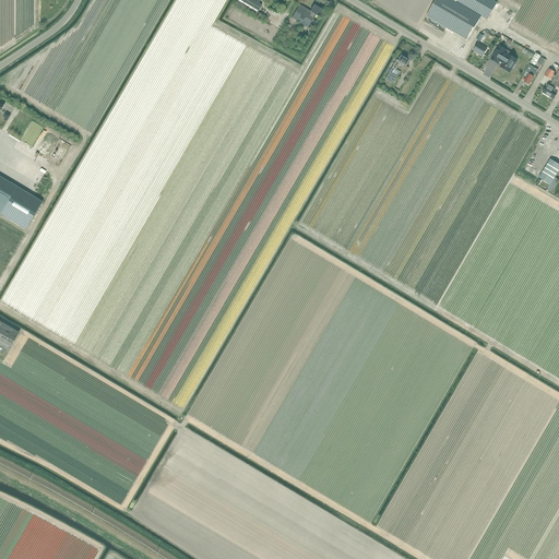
[(237,0),(236,3),(257,15),(264,21),(266,18),(258,12),(262,6),(258,3),(260,0),(237,0)]
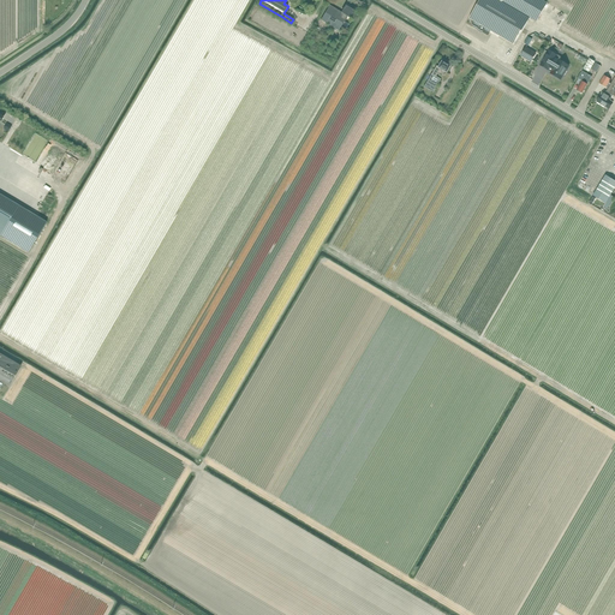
[(537,23),(548,4),(542,0),(481,0),(470,19),(475,22),(472,27),(489,36),(491,31),(514,46),(530,19),(537,23)]
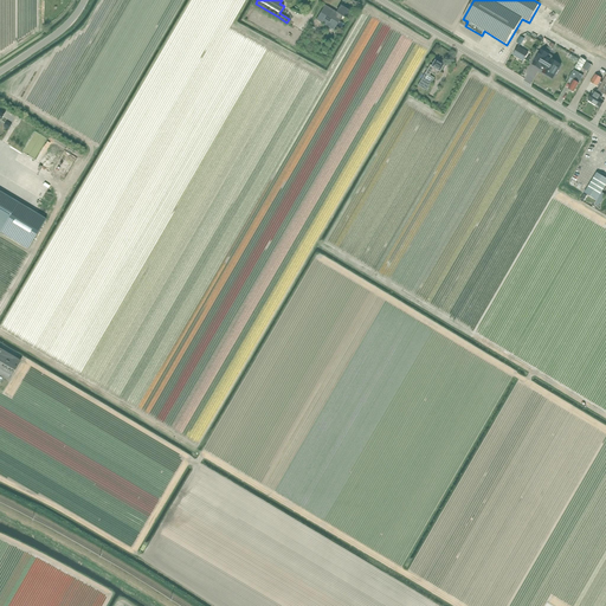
[(349,11),(341,6),(337,13),(326,6),(316,20),(334,31),(342,17),(345,19),(349,11)]
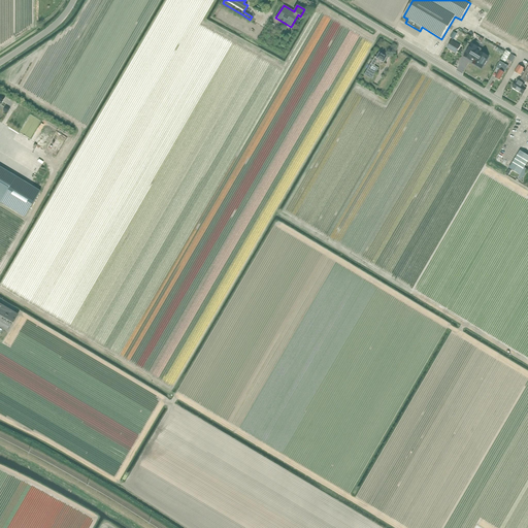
[(484,7),(480,13),(484,17),(488,10),(484,7)]
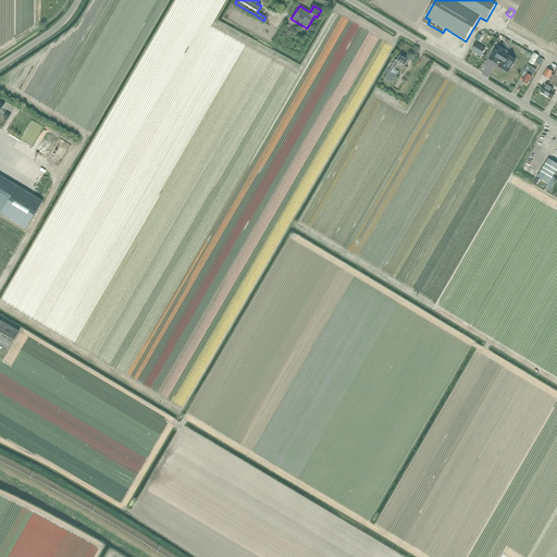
[(482,54),(486,48),(477,42),(472,51),(475,53),(477,52),(482,54)]
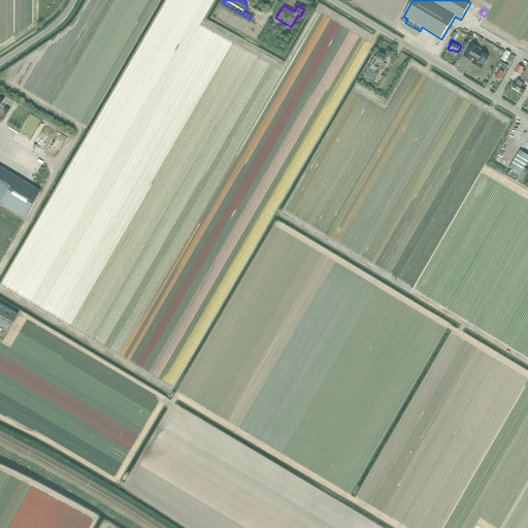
[(489,57),(481,52),(480,52),(477,51),(479,47),(471,43),(464,57),(470,61),(471,60),(473,62),(472,63),(482,68),(484,64),(485,65),(487,61),(486,61),(489,57)]
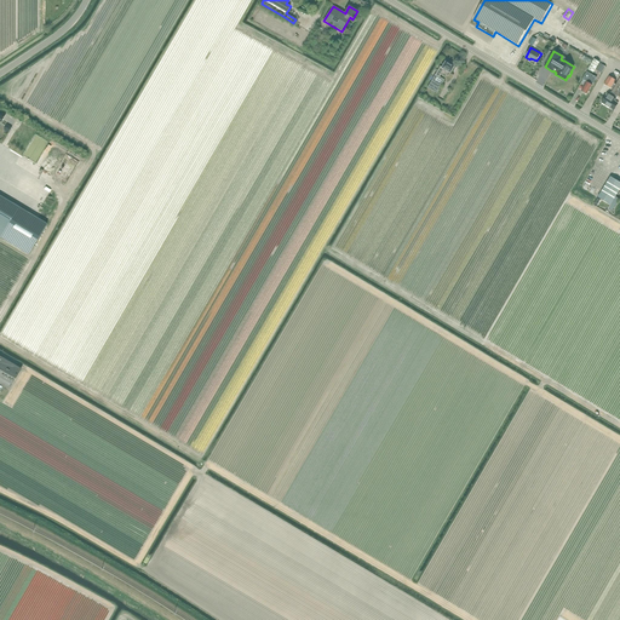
[(600,63),(598,62),(595,59),(589,70),(595,73),(600,63)]
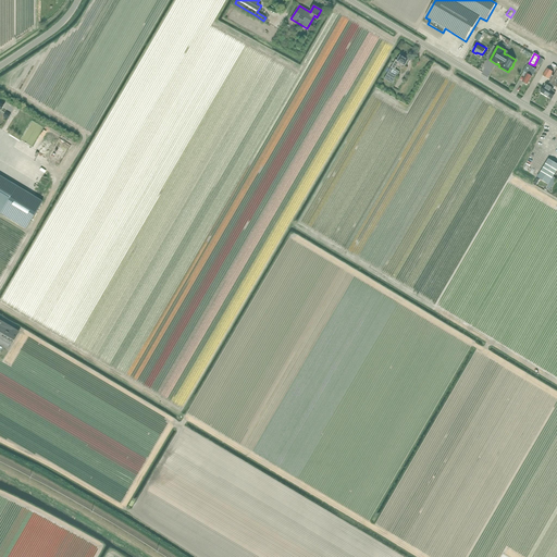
[(404,66),(407,61),(400,57),(397,61),(395,60),(384,79),(392,84),(399,72),(395,70),(398,63),(404,66)]
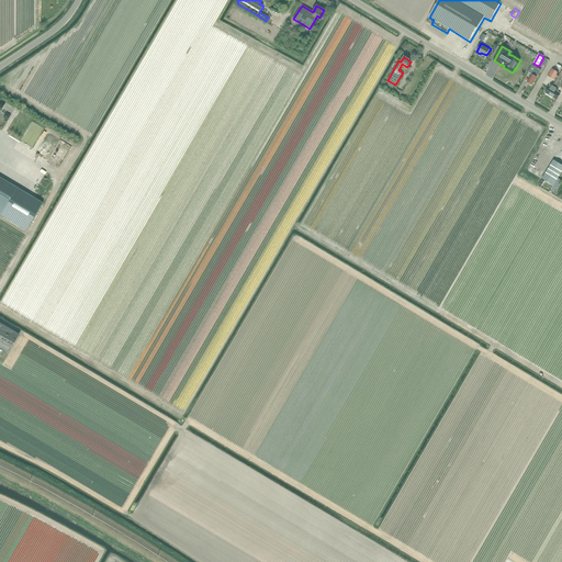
[(531,75),(527,82),(532,86),(541,70),(536,67),(532,65),(528,72),(531,75)]
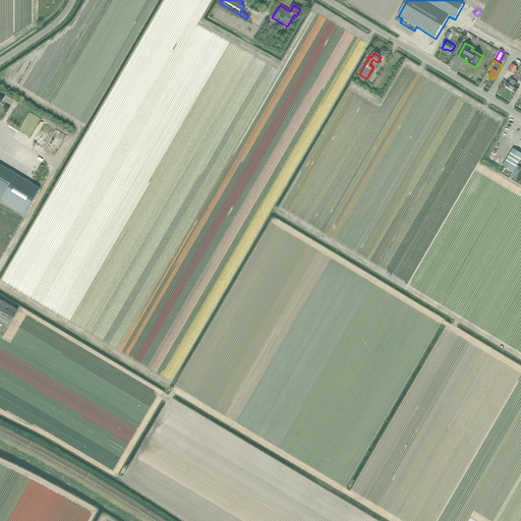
[(519,81),(520,81),(520,65),(518,71),(516,70),(518,67),(512,64),(508,71),(513,74),(514,74),(515,75),(512,80),(510,78),(506,87),(516,93),(519,87),(516,84),(519,81)]
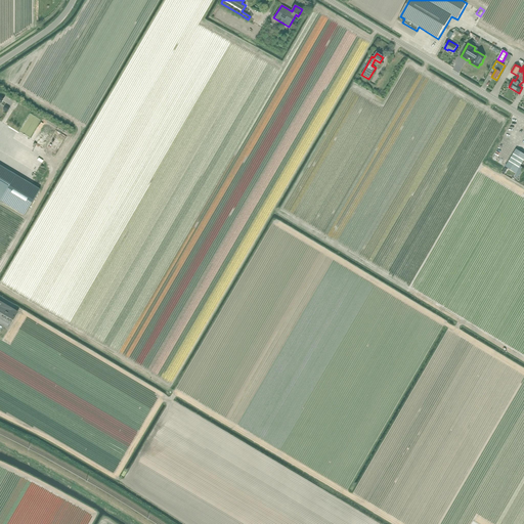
[(523,168),(521,166),(523,160),(523,154),(516,149),(506,167),(511,170),(516,173),(514,177),(518,179),(523,168)]
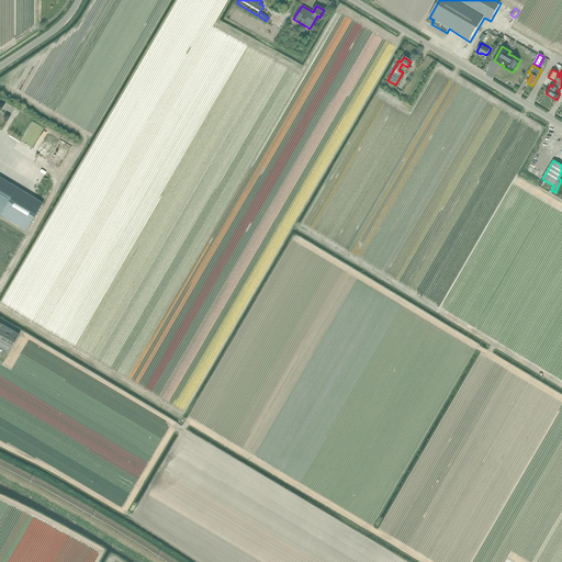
[(0,215),(26,232),(43,204),(43,203),(40,209),(0,184),(0,215)]
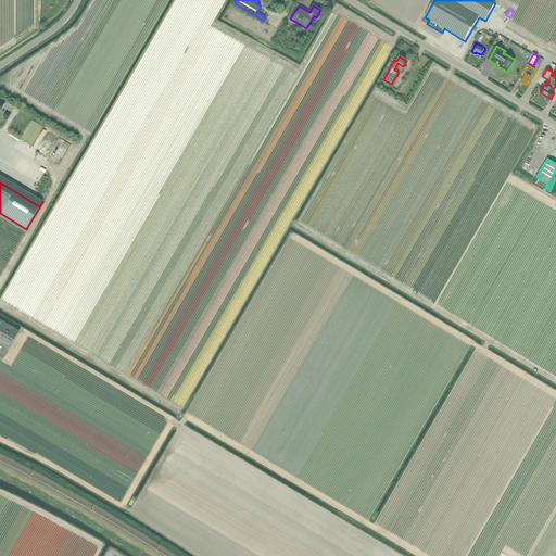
[(0,352),(3,346),(9,350),(20,331),(0,319),(0,352)]
